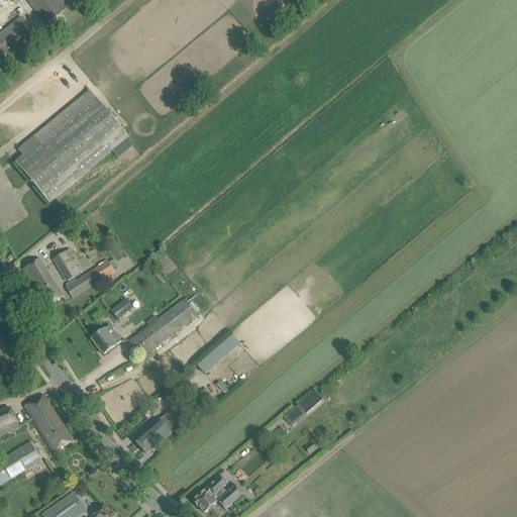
[(25,0),(45,25),(69,8),(62,0),(25,0)]
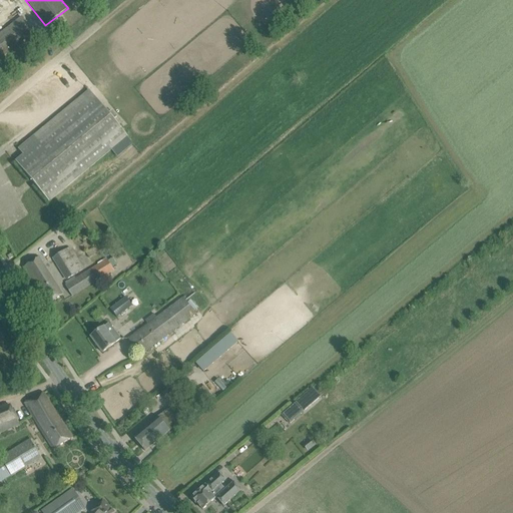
[(0,32),(0,55),(2,58),(34,33),(21,16),(0,32)]
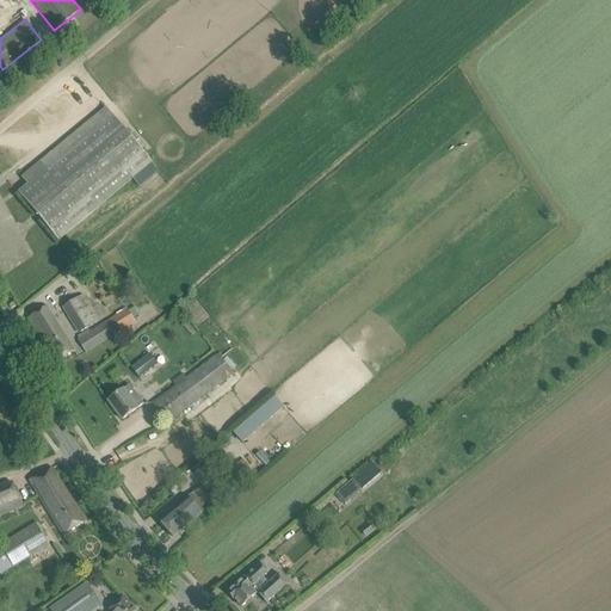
[(22,178),(28,185),(18,193),(59,241),(133,179),(140,189),(159,172),(152,164),(134,142),(137,139),(131,130),(128,134),(106,107),(22,178)]
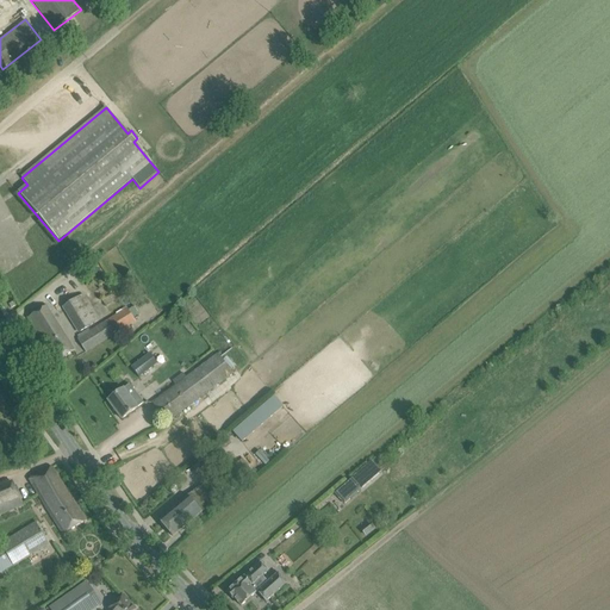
[(62,307),(79,334),(100,321),(83,294),(62,307)]
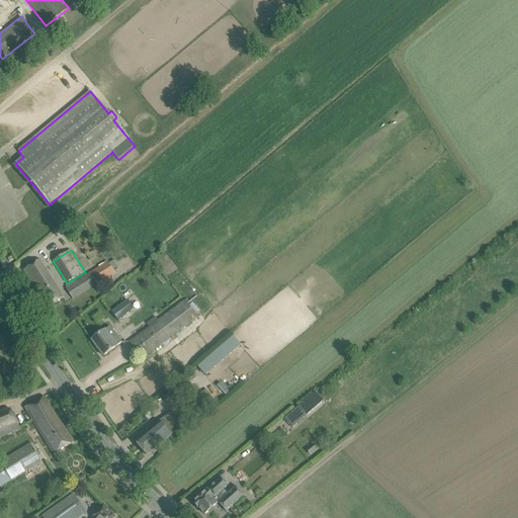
[(25,269),(50,307),(63,298),(39,260),(25,269)]
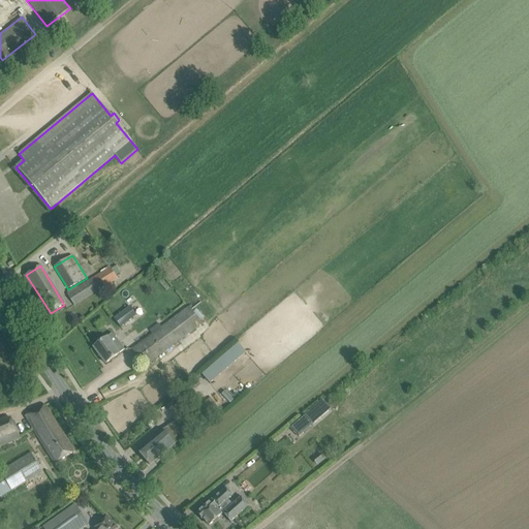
[(111,268),(107,270),(67,296),(74,306),(114,280),(117,278),(111,268)]
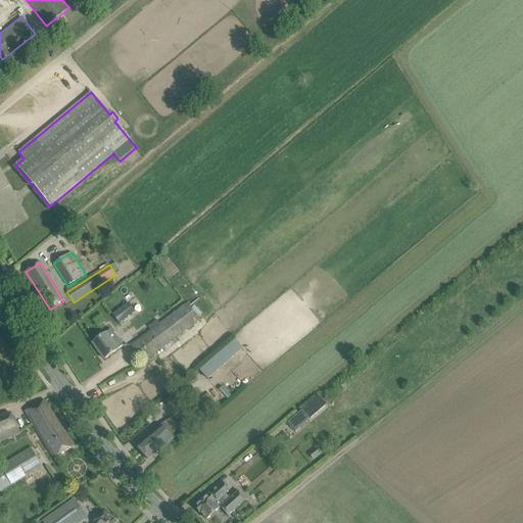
[(112,315),(119,324),(135,312),(129,302),(112,315)]
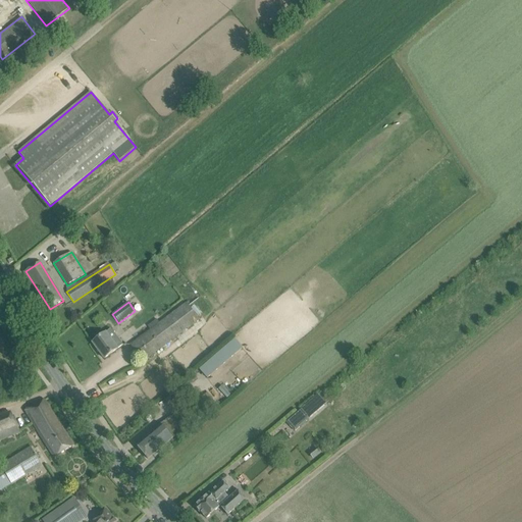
[(129,345),(143,362),(199,319),(187,302),(129,345)]
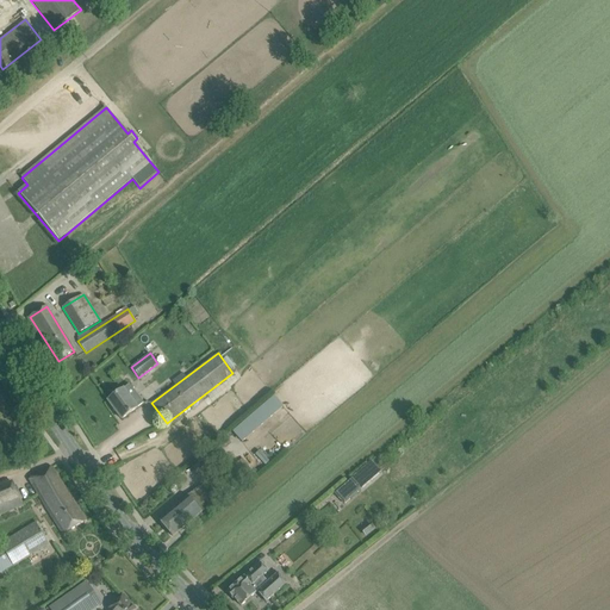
[(129,385),(107,400),(122,419),(143,403),(129,385)]
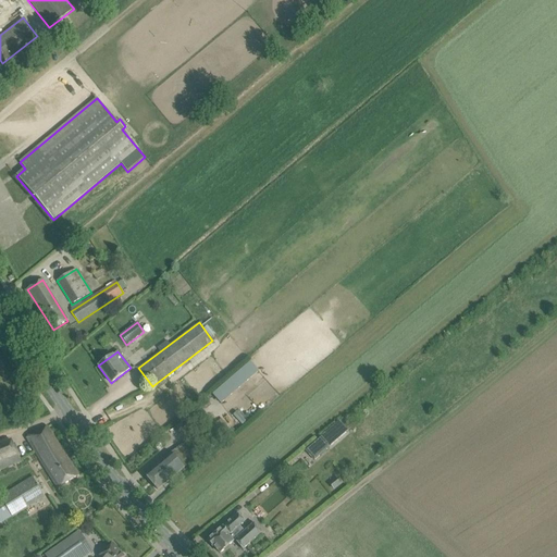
[(242,369),(212,394),(220,403),(249,378),(242,369)]
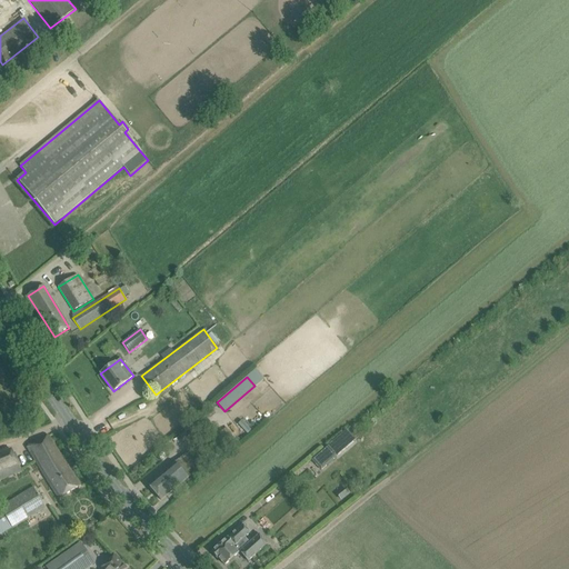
[(193,453),(206,469),(238,441),(227,427),(193,453)]
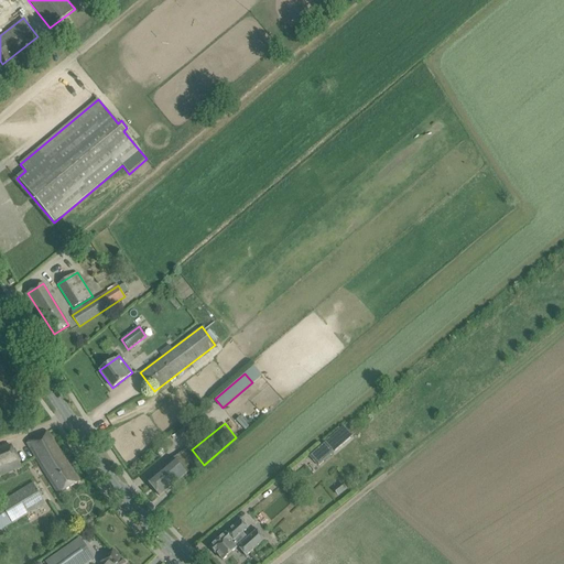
[(46,440),(30,448),(28,444),(26,444),(58,495),(80,481),(47,432),(43,435),(46,440)]
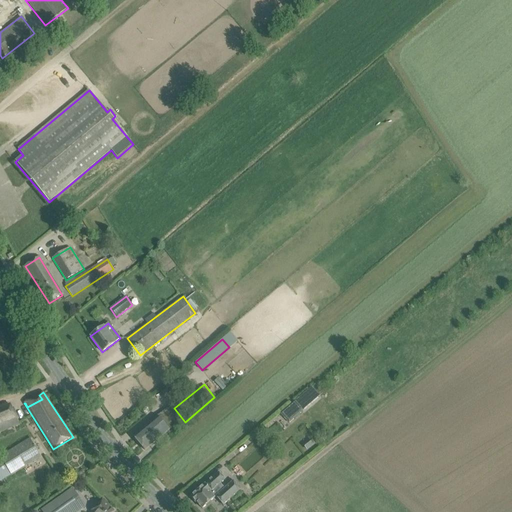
[(303,412),(294,401),(280,413),(289,424),(294,420),(303,412)]
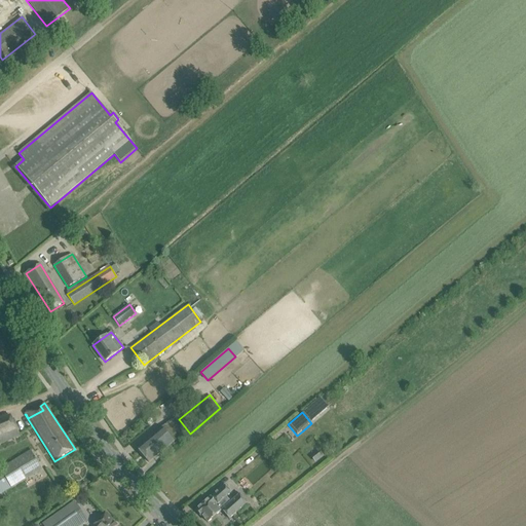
[(7,415),(0,417),(0,444),(21,437),(17,429),(13,419),(9,421),(7,415)]
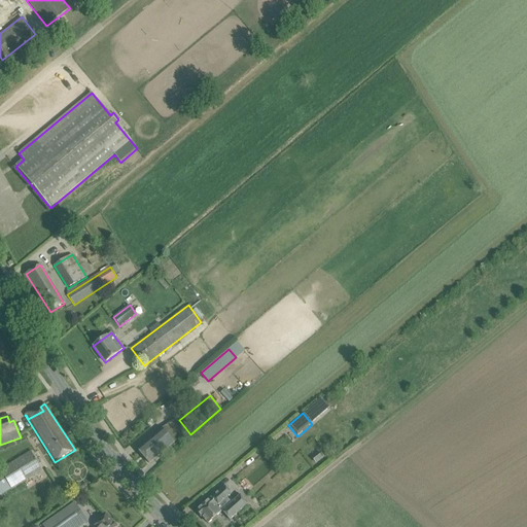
[(137,450),(149,463),(174,443),(163,428),(137,450)]
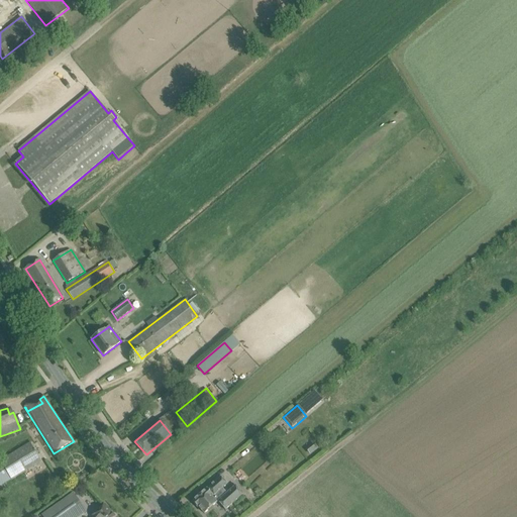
[(0,460),(0,486),(11,480),(41,461),(30,442),(0,460)]
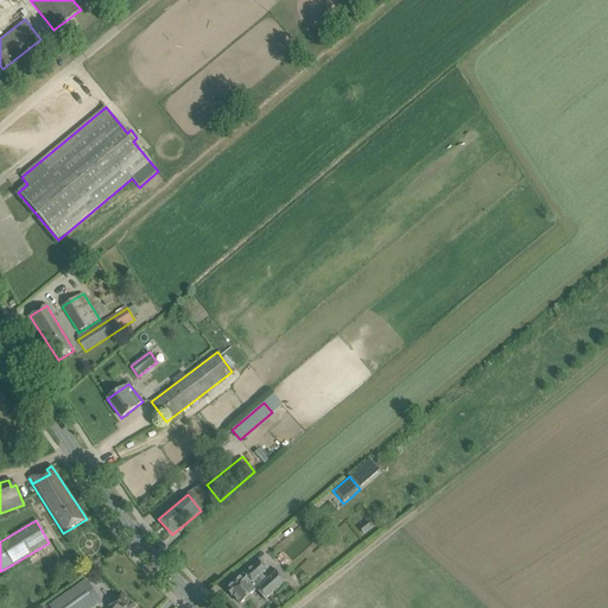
[(369,521),(360,530),(365,536),(375,529),(369,521)]
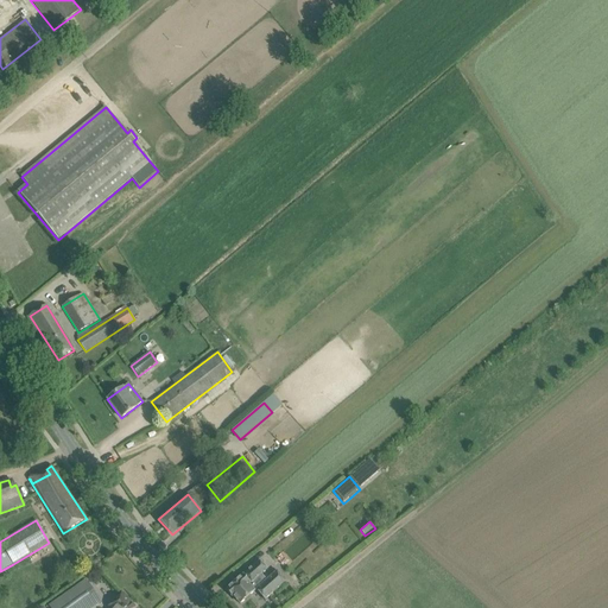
[(232,597),(233,596),(240,605),(257,590),(265,600),(286,581),(277,571),(267,580),(261,575),(267,569),(260,561),(227,591),(232,597)]
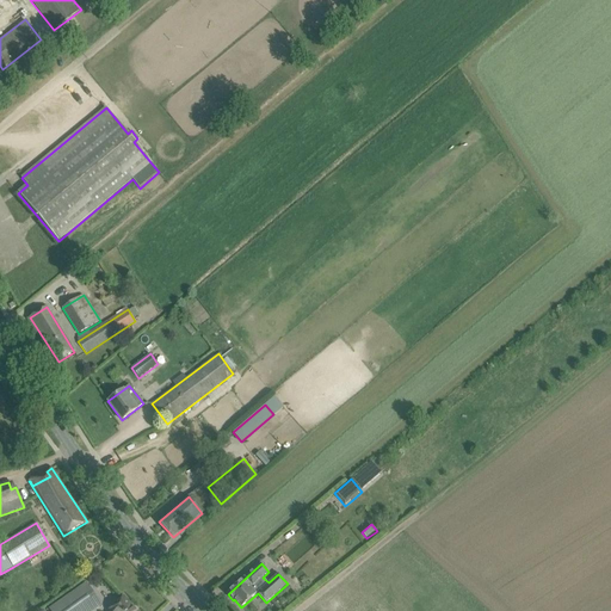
[(92,610),(102,605),(86,584),(50,610),(92,610)]
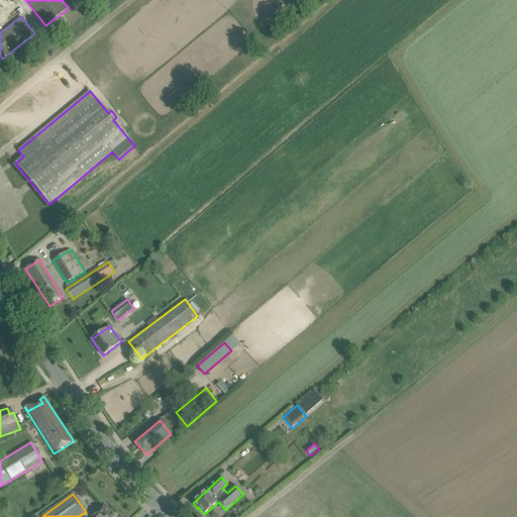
[(115,516),(105,506),(93,516),(115,516)]
